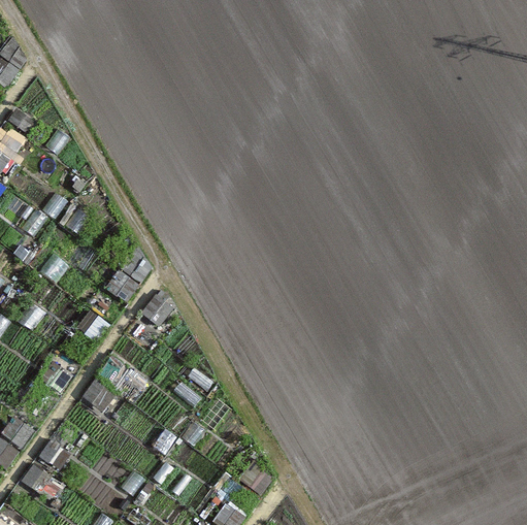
[(11,36),(0,53),(0,56),(19,69),(26,58),(11,36)]
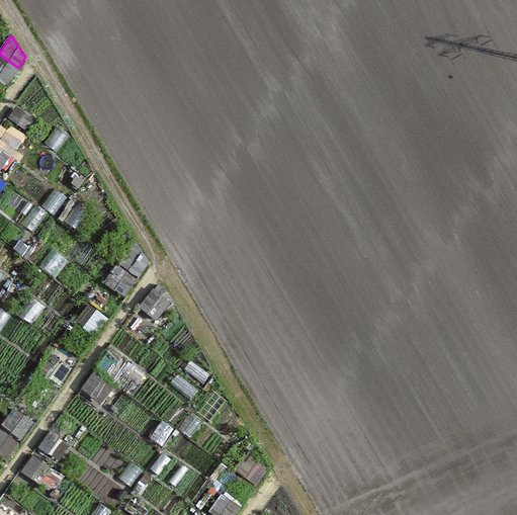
[(0,83),(5,86),(18,68),(0,56),(0,83)]
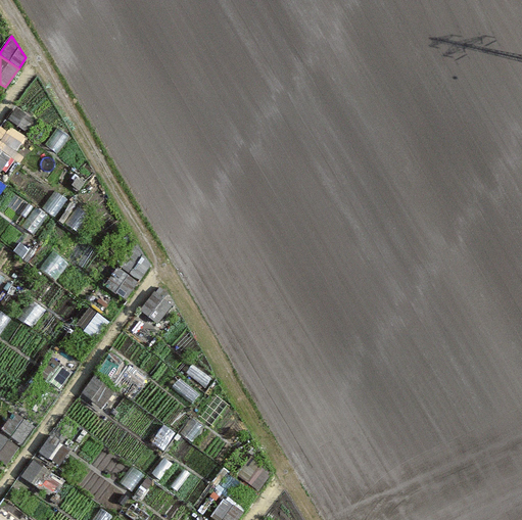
[(15,104),(5,119),(27,133),(37,117),(15,104)]
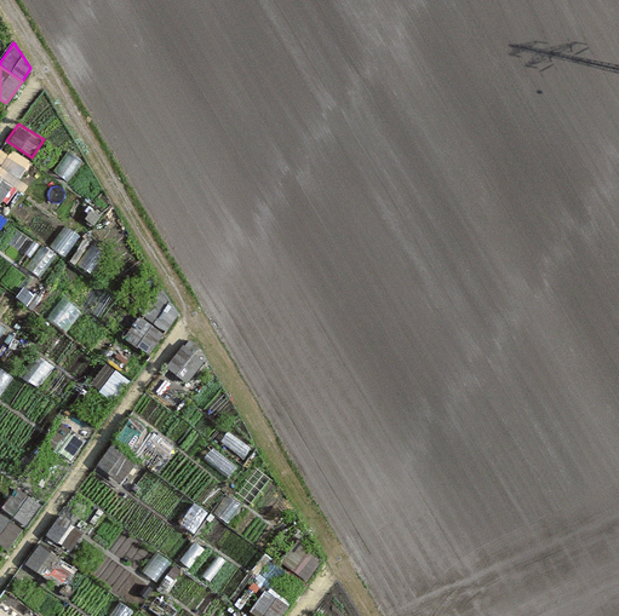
[(82,159),(66,148),(52,168),(68,179),(82,159)]
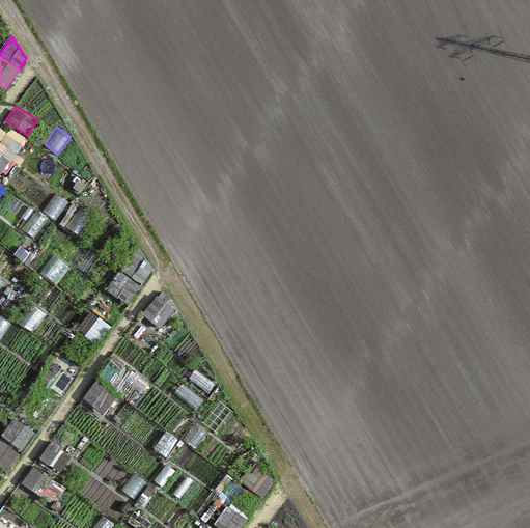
[(0,173),(9,160),(0,153),(0,173)]
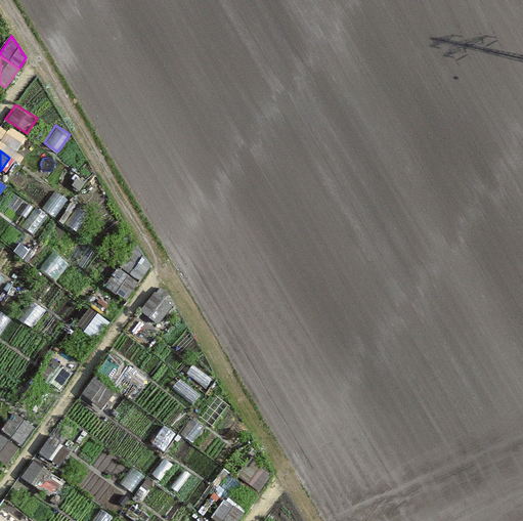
[(67,198),(53,188),(41,206),(54,215),(67,198)]
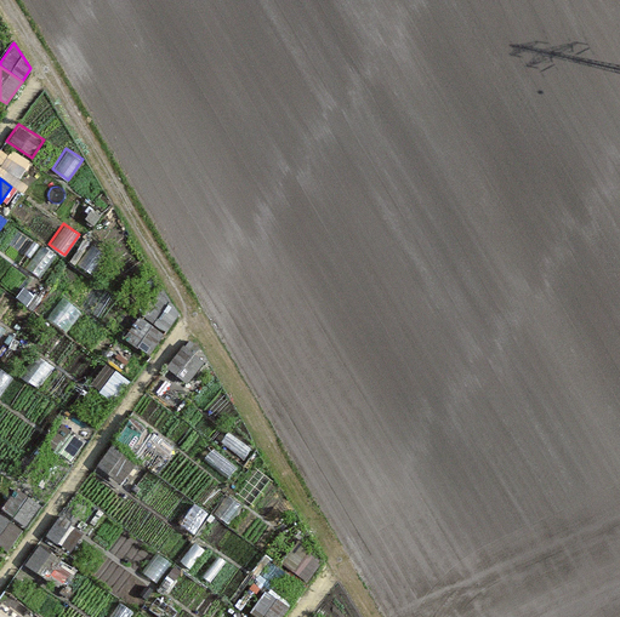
[(106,255),(90,244),(75,264),(91,275),(106,255)]
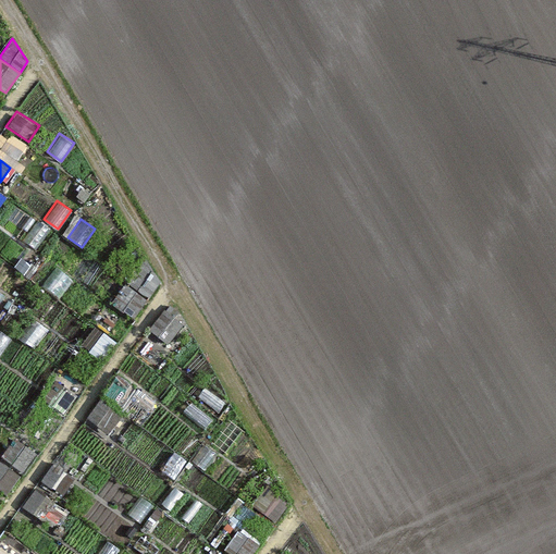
[(49,229),(35,220),(22,237),(36,247),(49,229)]
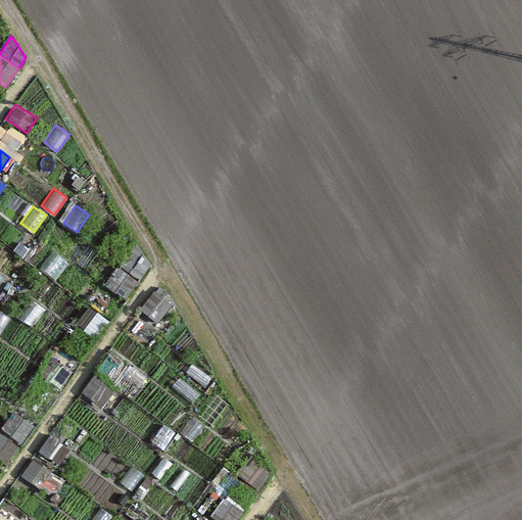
[(135,241),(117,266),(138,280),(148,266),(135,241)]
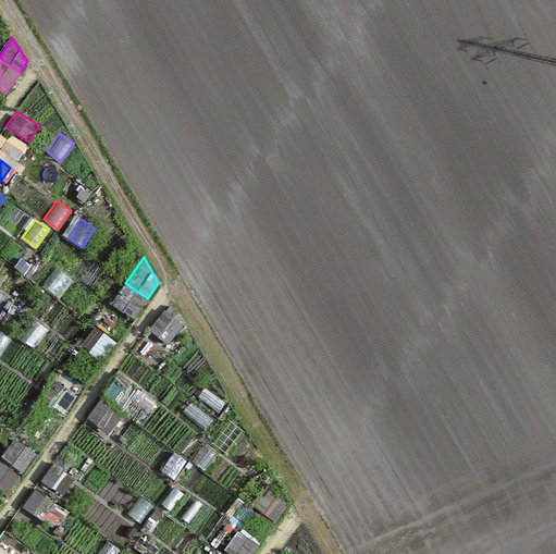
[(70,278),(56,268),(42,285),(57,295),(70,278)]
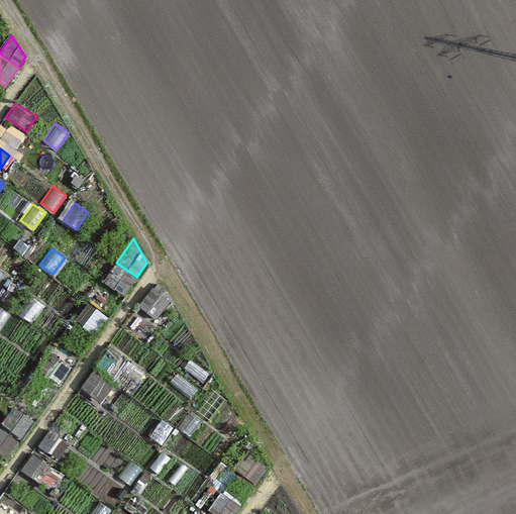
[(116,267),(103,285),(123,298),(136,280),(116,267)]
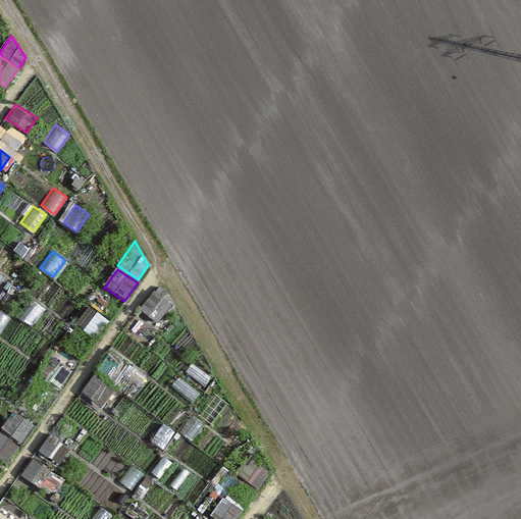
[(152,291),(140,310),(160,323),(172,305),(152,291)]
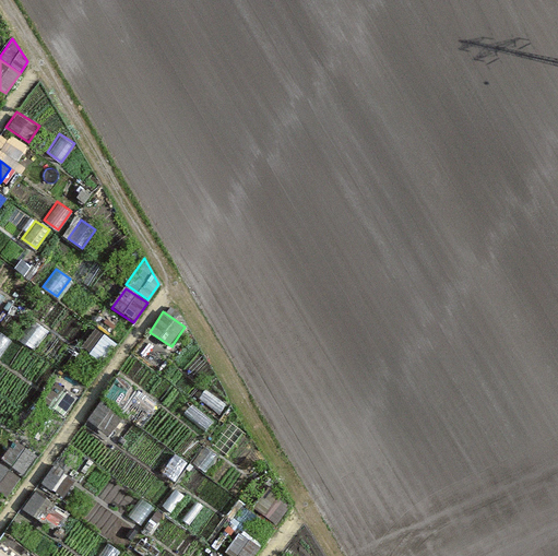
[(46,329),(32,320),(19,338),(33,347),(46,329)]
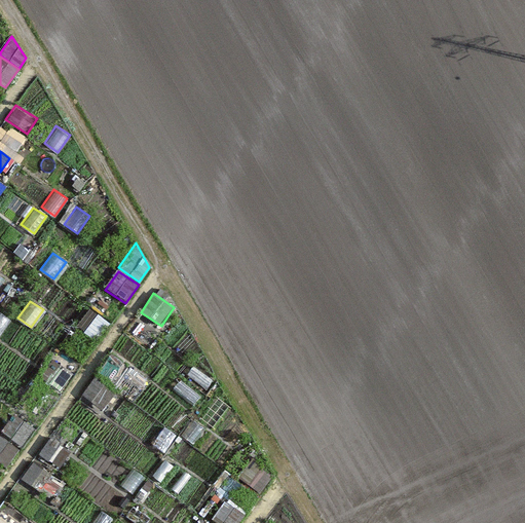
[(89,309),(76,328),(97,342),(110,323),(89,309)]
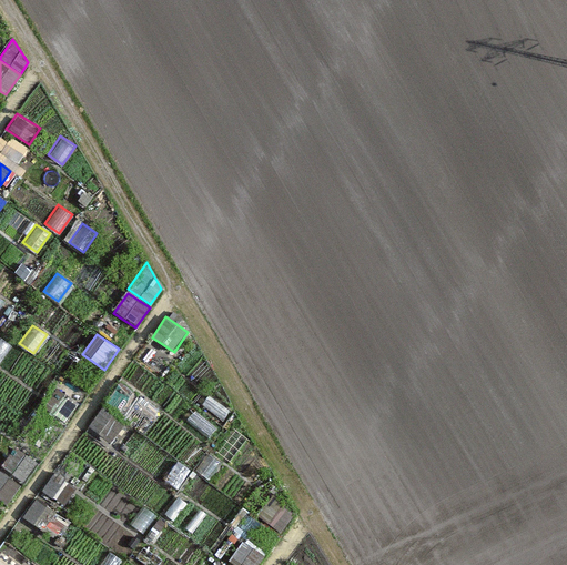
[(0,360),(11,344),(0,336),(0,360)]
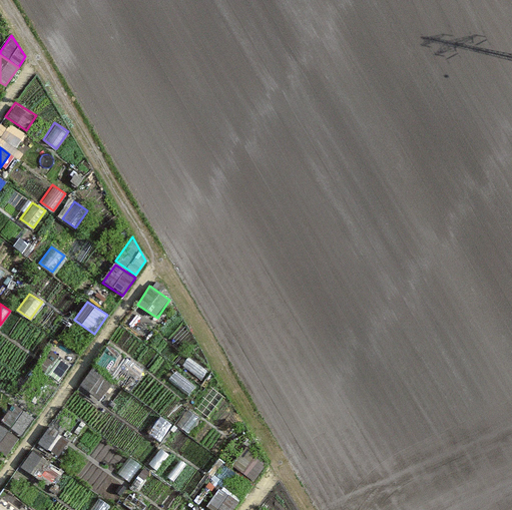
[(107,346),(94,364),(114,378),(127,359),(107,346)]
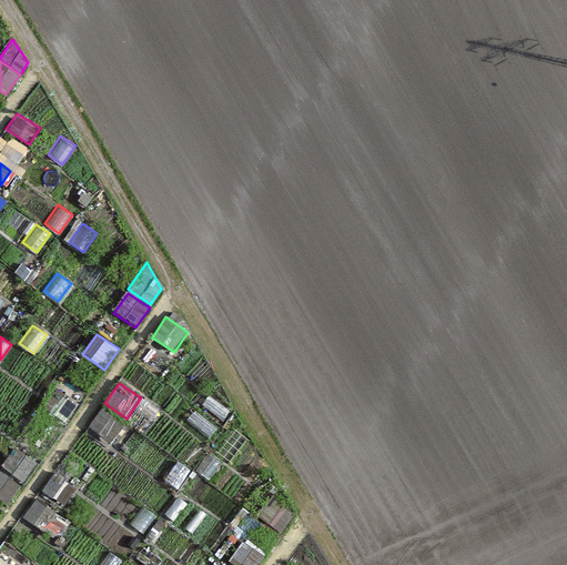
[(56,389),(41,410),(63,424),(78,403),(56,389)]
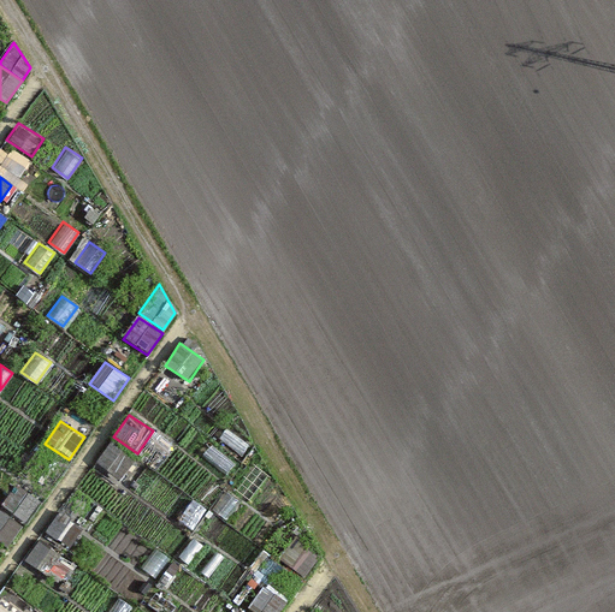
[(241,455),(249,443),(225,425),(217,437),(241,455)]
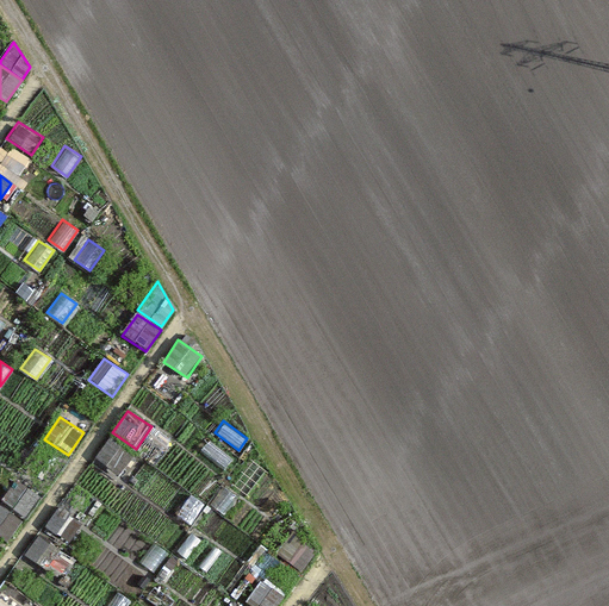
[(110,436),(95,458),(118,474),(134,453),(110,436)]
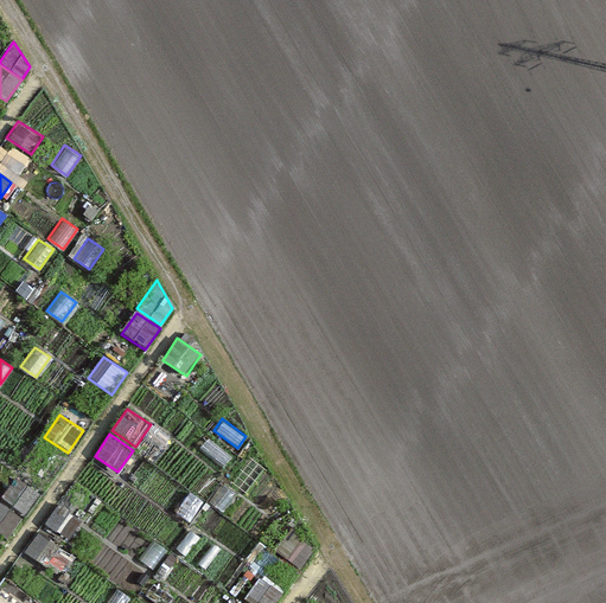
[(223,466),(233,455),(209,436),(199,447),(223,466)]
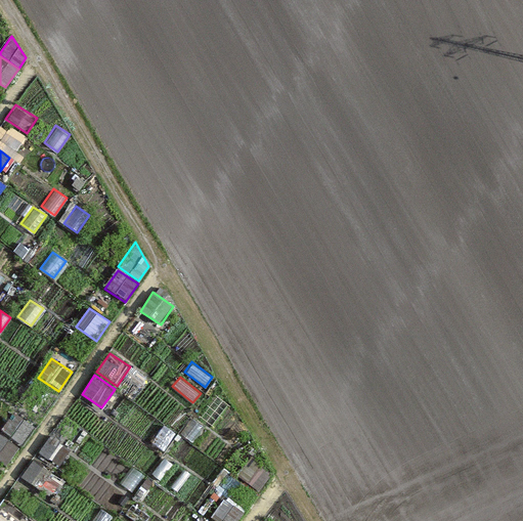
[(13,413),(0,432),(20,445),(34,427),(13,413)]
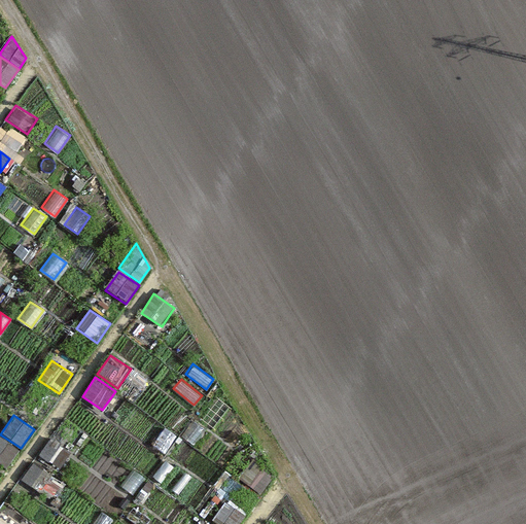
[(205,426),(191,417),(179,434),(193,444),(205,426)]
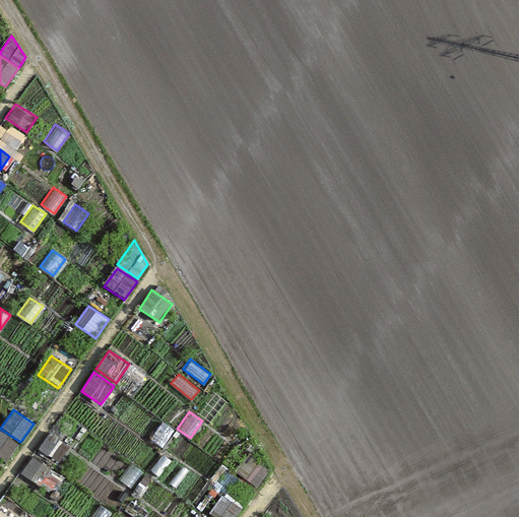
[(174,432),(160,423),(148,440),(161,449),(174,432)]
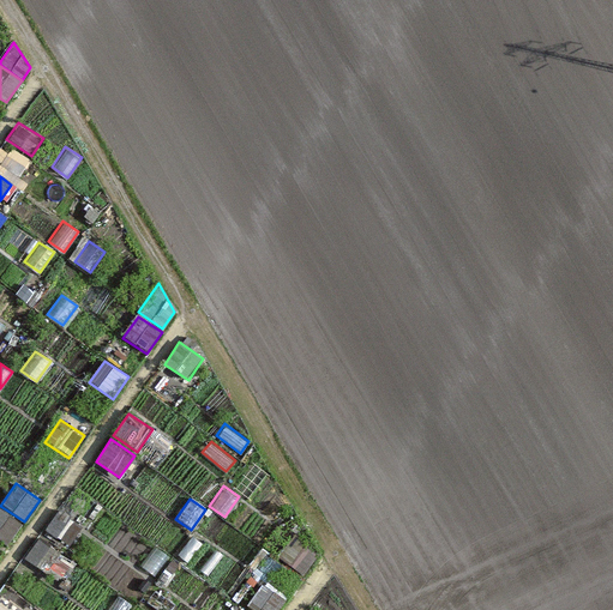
[(58,507),(43,529),(67,544),(82,523),(58,507)]
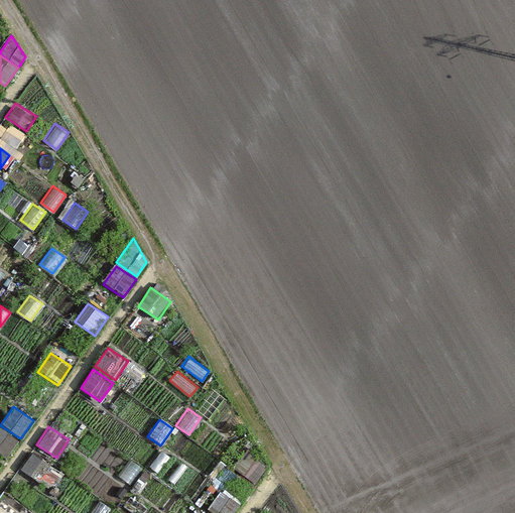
[(0,457),(4,459),(16,440),(0,429),(0,457)]
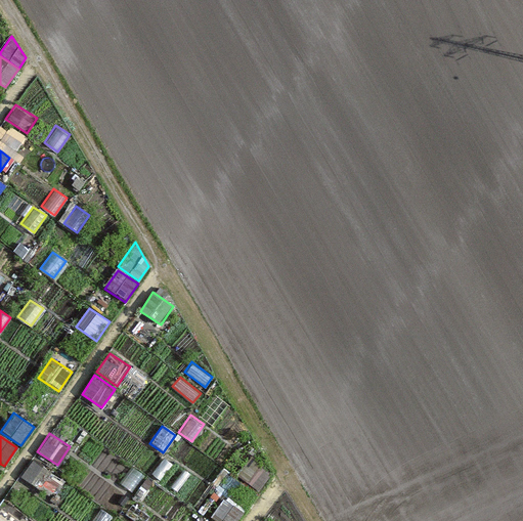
[(172,464),(162,457),(149,474),(160,481),(172,464)]
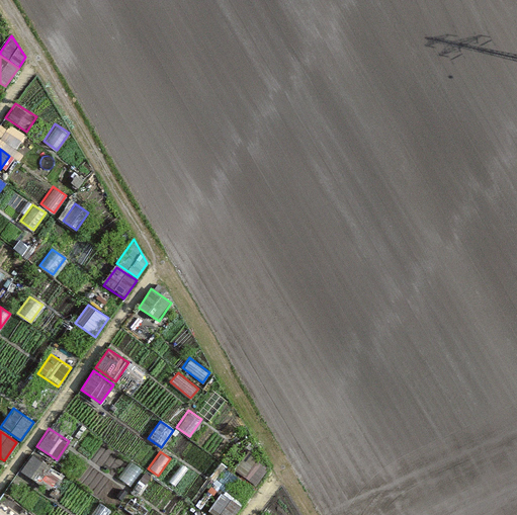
[(31,453),(18,473),(38,486),(52,467),(31,453)]
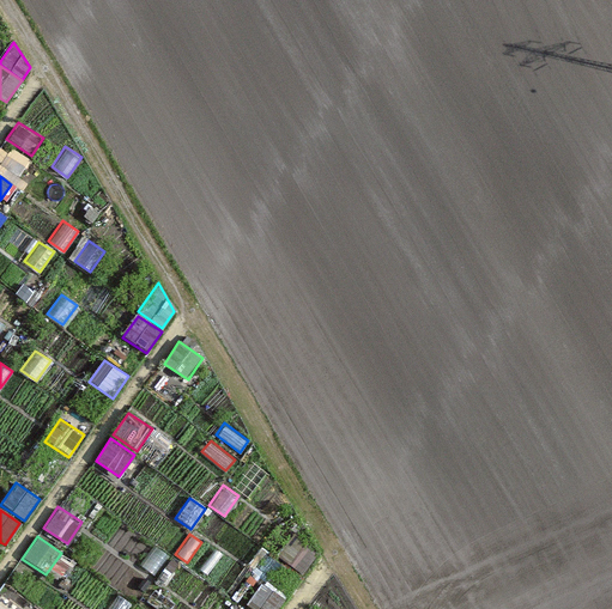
[(294,536),(279,558),(303,574),(317,552),(294,536)]
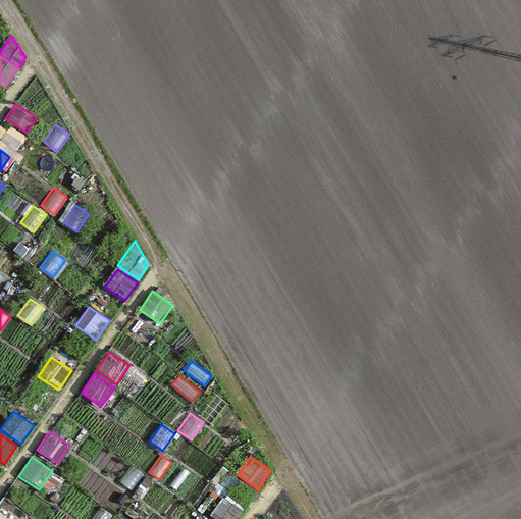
[(143,473),(129,464),(118,481),(132,490),(143,473)]
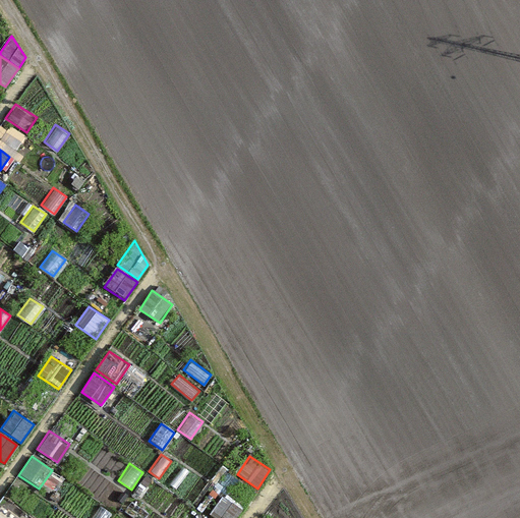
[(221,496),(209,515),(213,517),(235,517),(241,510),(221,496)]
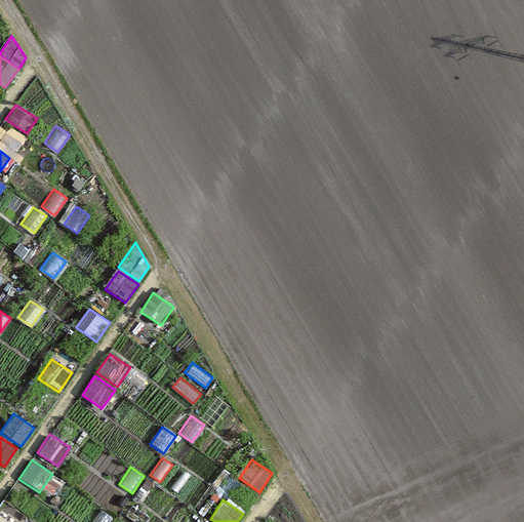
[(137,521),(145,521),(150,515),(132,504),(125,514),(137,521)]
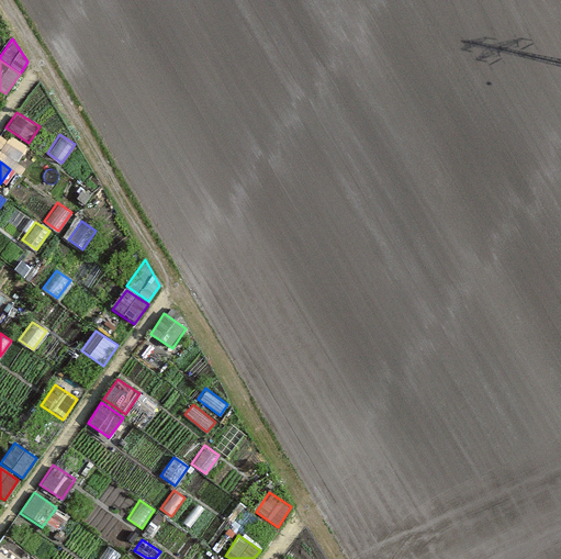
[(115,558),(121,552),(107,543),(94,558),(115,558)]
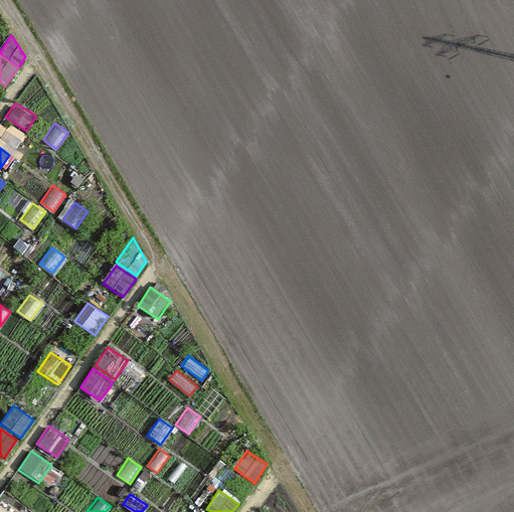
All buildings are outlined.
